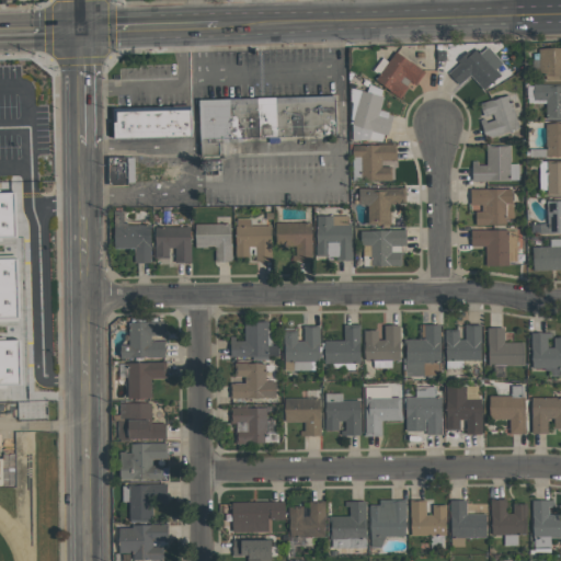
[(501,76),(495,69),(502,64),(489,47),(480,54),(477,49),(467,57),(466,56),(447,71),(458,86),(470,76),(482,90),(501,76)]
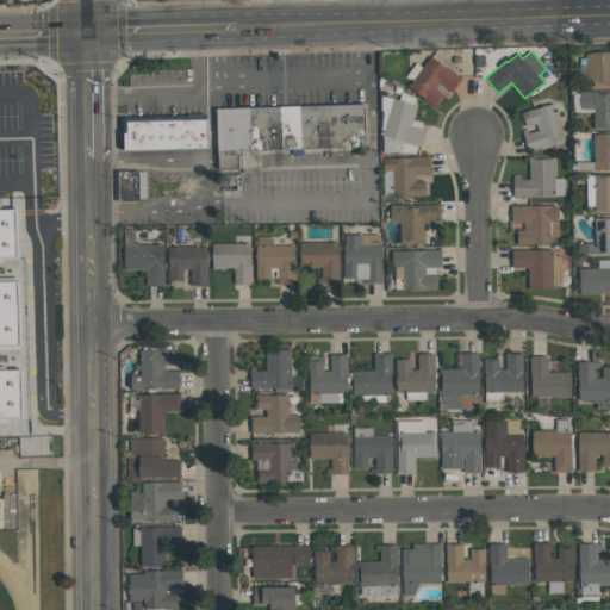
[(609,87),(609,51),(585,53),(586,88),(609,87)]
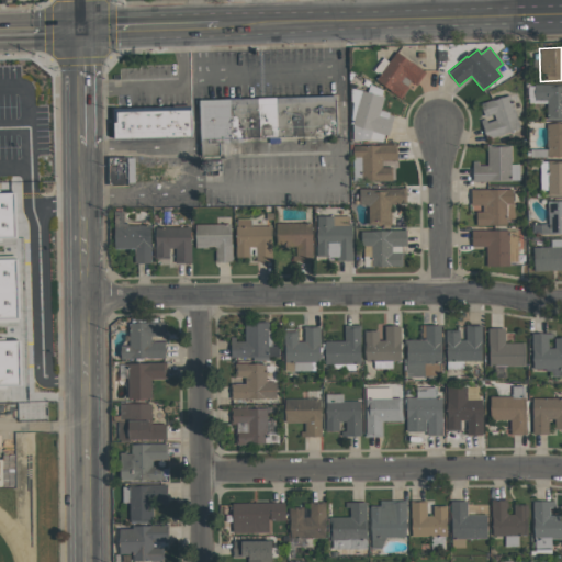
[(371,78),(401,98),(411,83),(416,87),(426,71),(396,52),(389,62),(384,59),(371,78)]
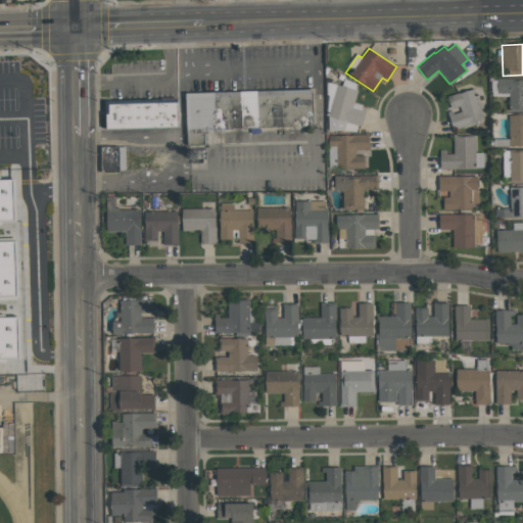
[(509,110),(522,110),(522,78),(496,80),(496,95),(509,95),(509,110)]
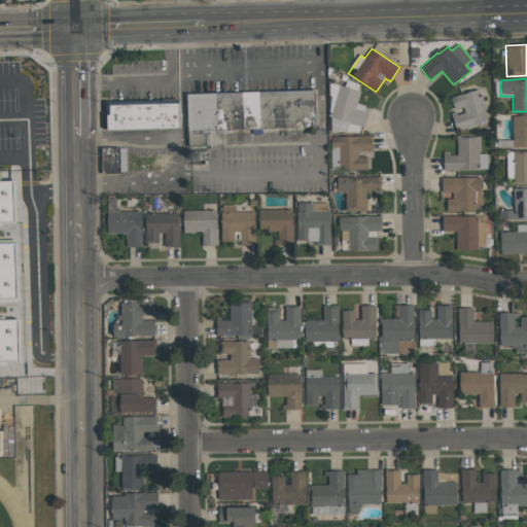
[(328,131),(364,133),(366,106),(358,105),(359,88),(331,85),(328,131)]
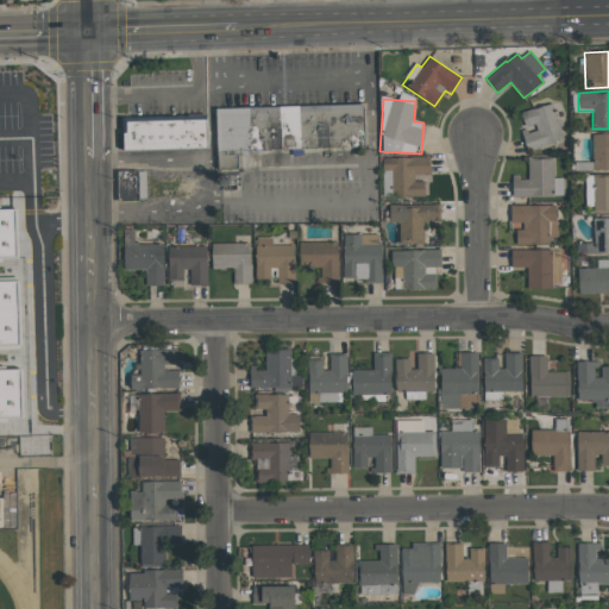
[(564,139),(552,102),(520,113),(525,129),(521,131),(527,151),(564,139)]
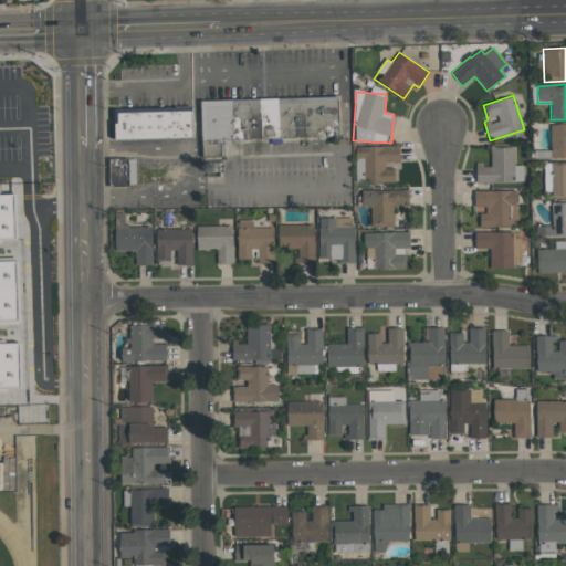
[(200,103),(203,145),(339,139),(337,100),(200,103)]
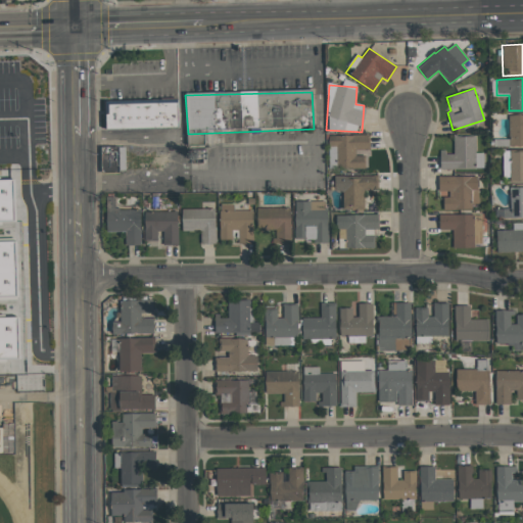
[(179,100),(104,102),(105,134),(180,130),(179,100)]
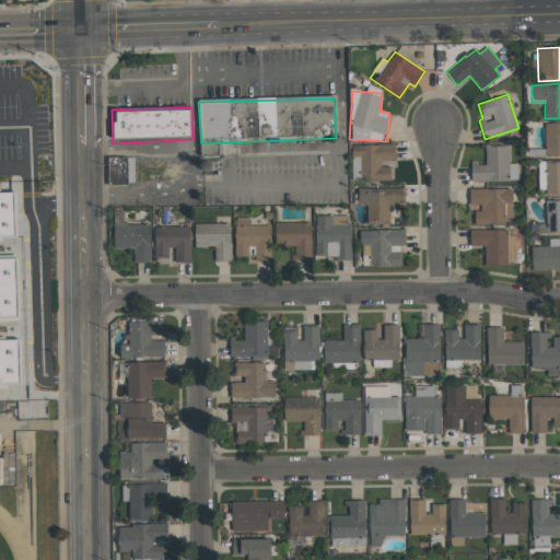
[(545,158),(559,156),(559,121),(544,123),(545,158)]
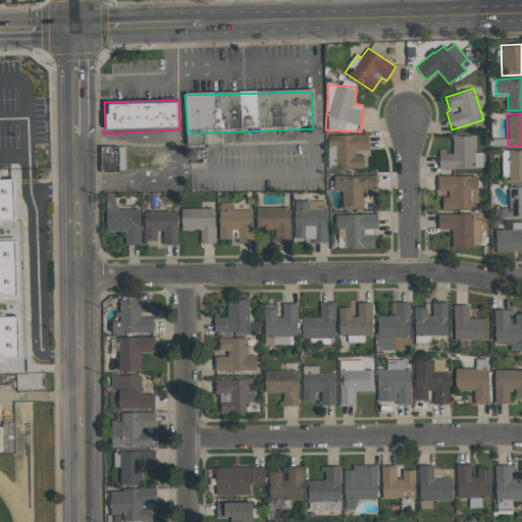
[(327,135),(328,160),(328,168),(365,167),(364,155),(355,155),(355,150),(368,149),(368,135),(327,135)]
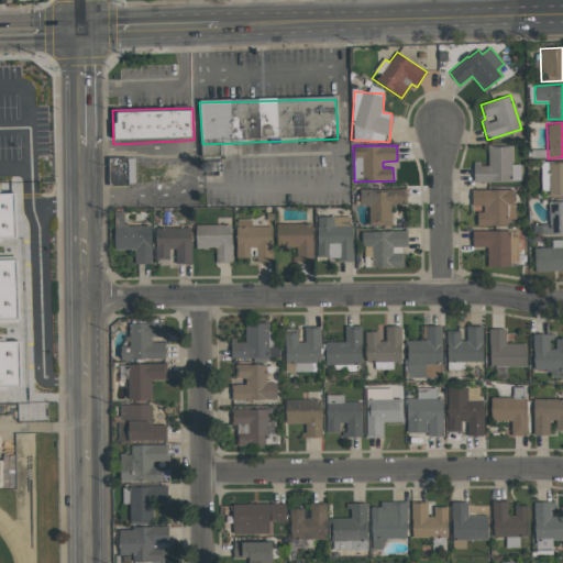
[(487,147),(488,164),(473,164),(474,183),(520,181),(520,164),(511,164),(511,146),(487,147)]
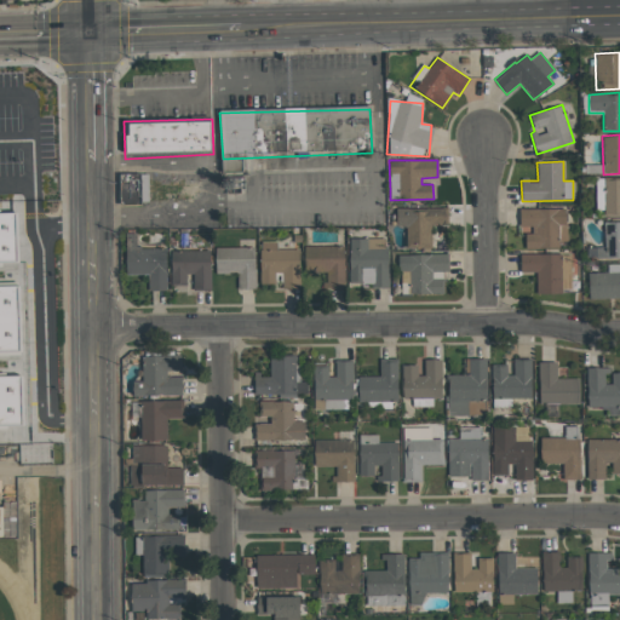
[(124,177),(124,202),(124,210),(148,210),(148,205),(194,205),(194,177),(124,177)]
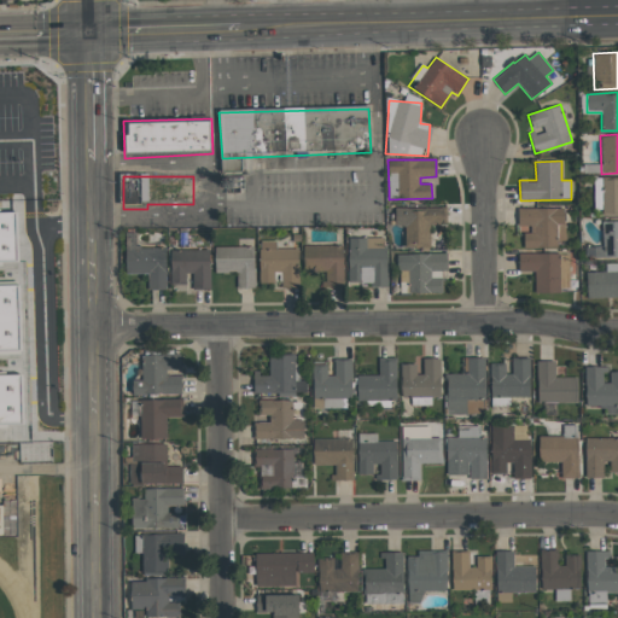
[(617,176),(601,178),(601,215),(617,215),(617,176)]
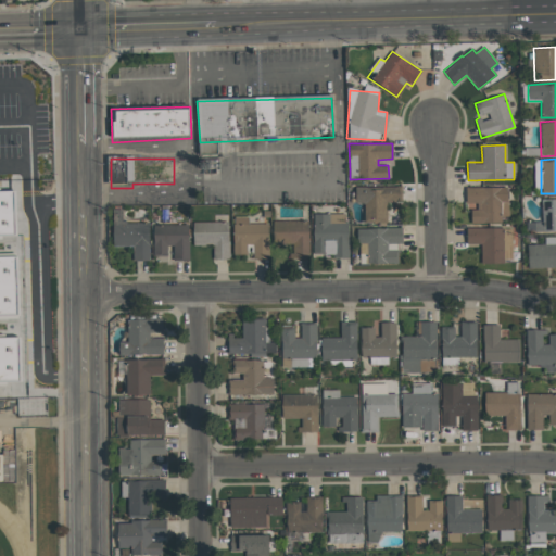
[(364,223),(387,223),(387,202),(402,202),(401,187),(354,188),(355,201),(363,201),(364,223)]
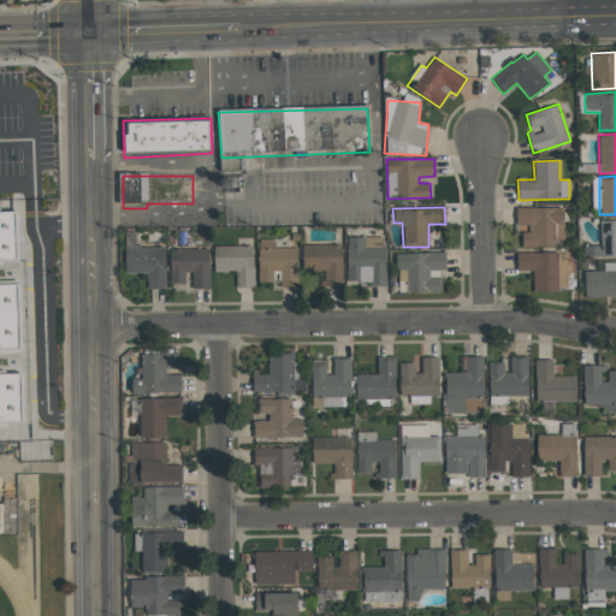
[(516,208),(516,227),(521,227),(522,246),(563,246),(563,207),(516,208)]
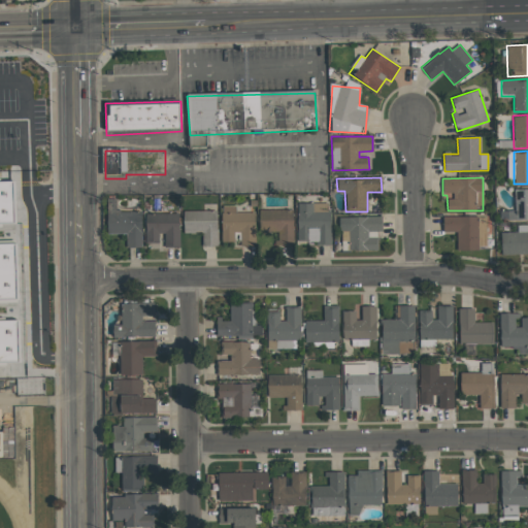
[(0,180),(0,225),(15,225),(14,180),(0,180)]
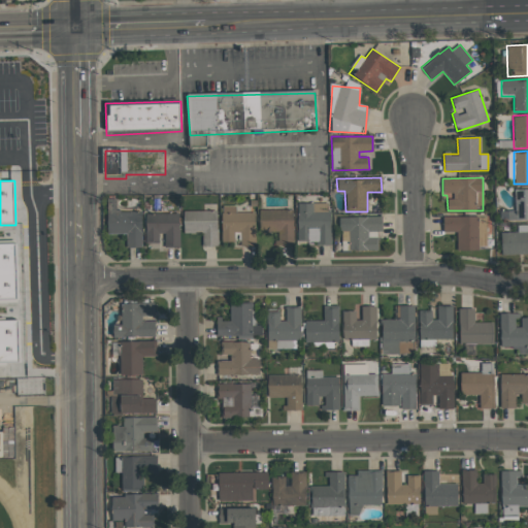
[(527,220),(527,189),(515,190),(516,210),(509,211),(509,221),(527,220)]
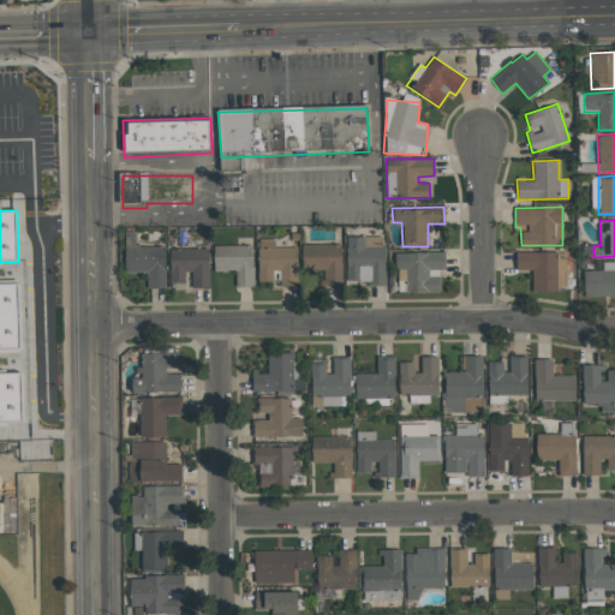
[(165,246),(135,246),(135,231),(124,231),(125,273),(147,273),(148,288),(165,287),(165,246)]
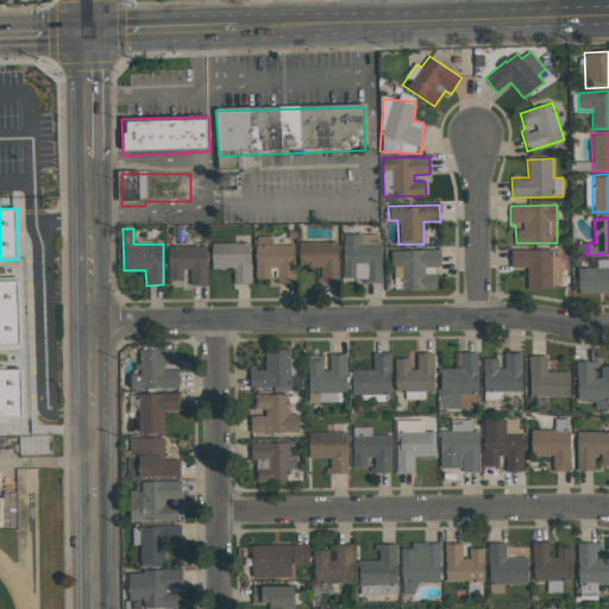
[(344,280),(381,281),(381,234),(345,233),(344,280)]
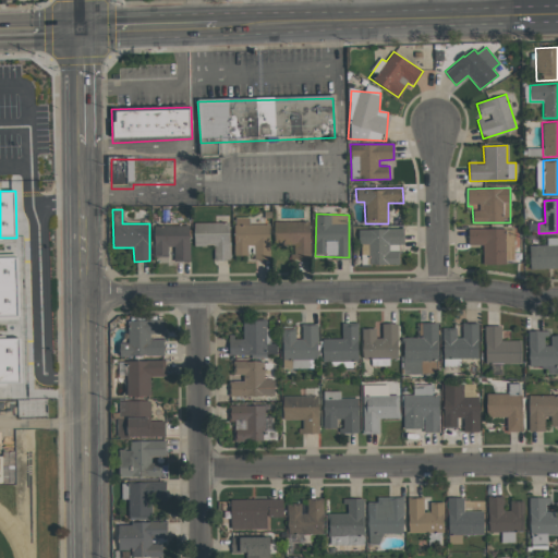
[(270,259),(269,225),(250,225),(250,217),(234,218),(234,255),(247,255),(247,245),(254,245),(254,259),(270,259)]
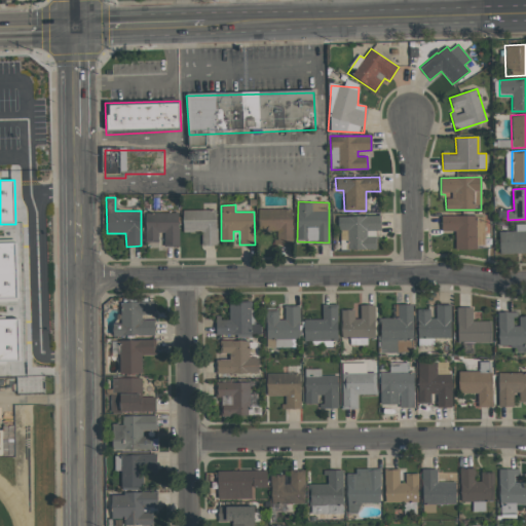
[(292,209),(259,210),(260,231),(277,231),(277,245),(292,245),(292,209)]
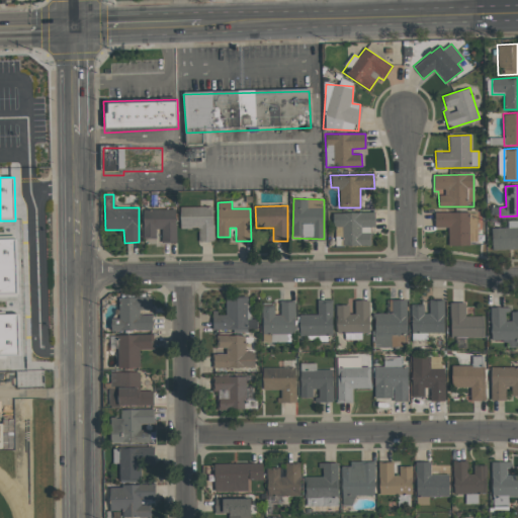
[(180,207),(180,229),(198,229),(198,242),(213,242),(213,206),(180,207)]
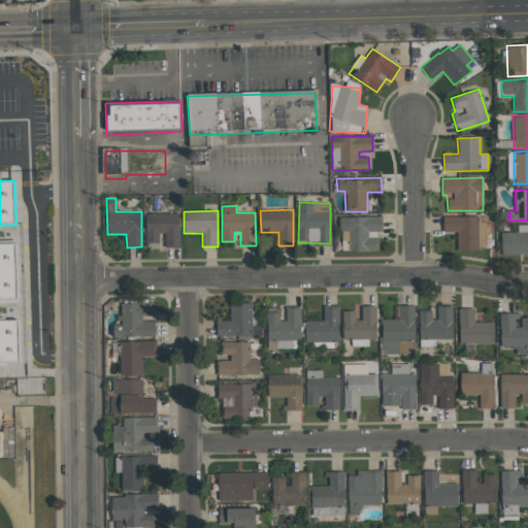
[(145,242),(159,242),(159,233),(165,233),(165,246),(179,246),(179,213),(145,213),(145,242)]
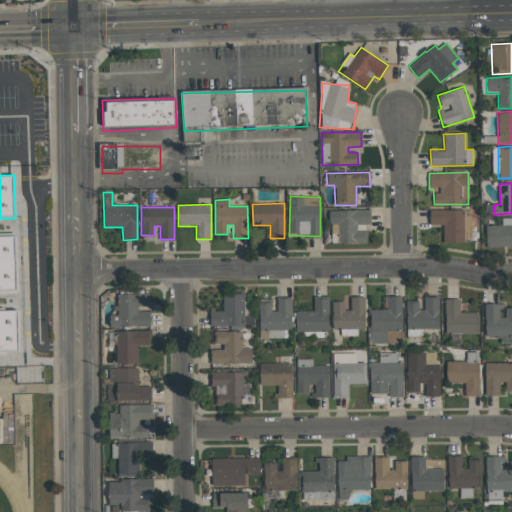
[(464,210),(430,209),(429,224),(443,225),(443,243),(463,243),(464,210)]
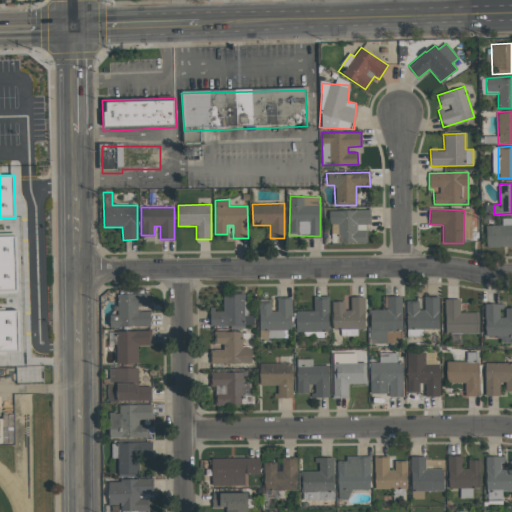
[(366,242),(366,224),(370,224),(370,210),(329,210),(329,224),(339,224),(339,243),(366,242)]
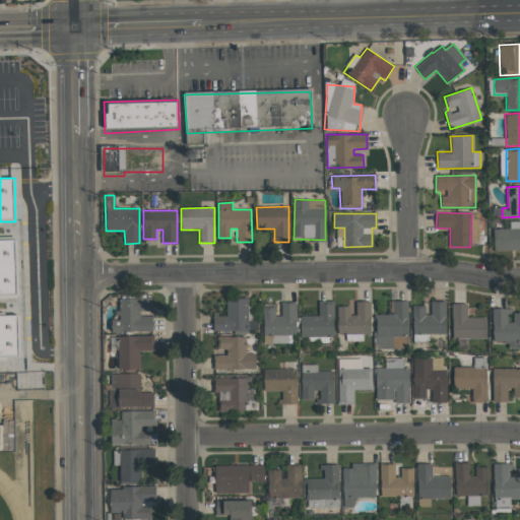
[(519,228),(493,229),(494,251),(519,250),(519,228)]
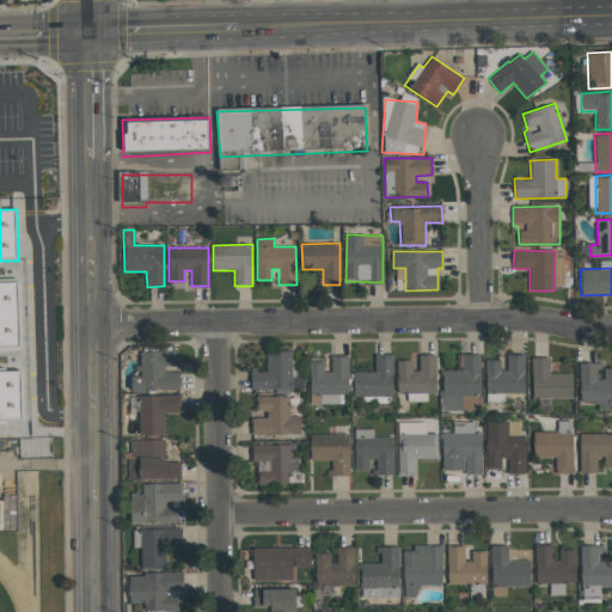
[(0,281),(0,349),(22,349),(19,282),(0,281)]
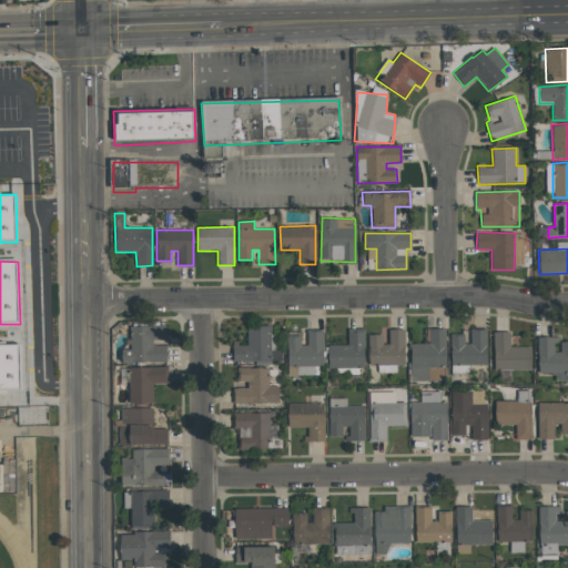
[(121,363),(166,362),(166,345),(154,346),(154,340),(166,340),(165,325),(131,326),(131,350),(121,350),(121,363)]
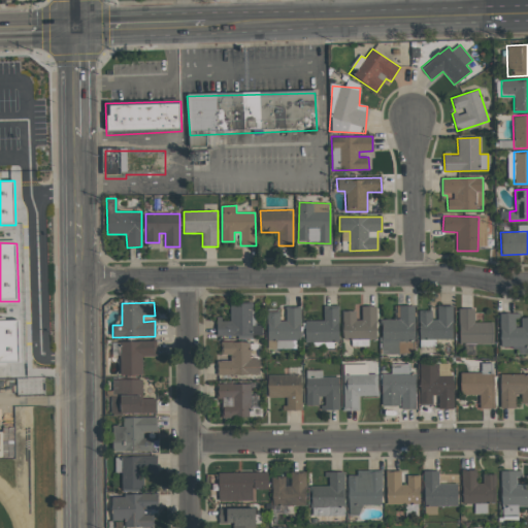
[(254,304),(230,303),(229,320),(217,320),(217,336),(253,337),(254,304)]
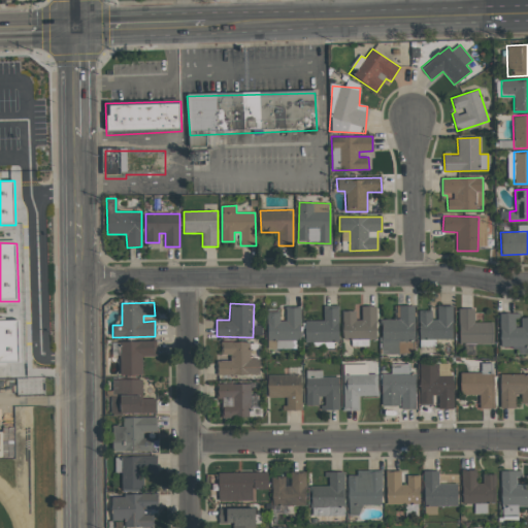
[(415,305),(397,305),(397,320),(382,320),(381,354),(414,354),(415,305)]
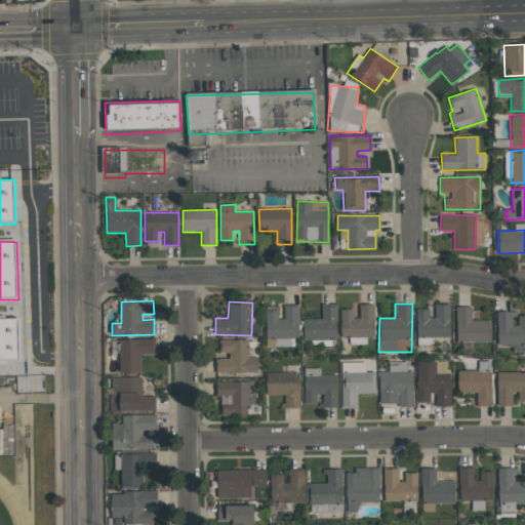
[(374,305),(360,305),(359,318),(353,318),(354,309),(341,309),(340,337),(349,337),(349,344),(366,345),(366,337),(374,337),(374,305)]
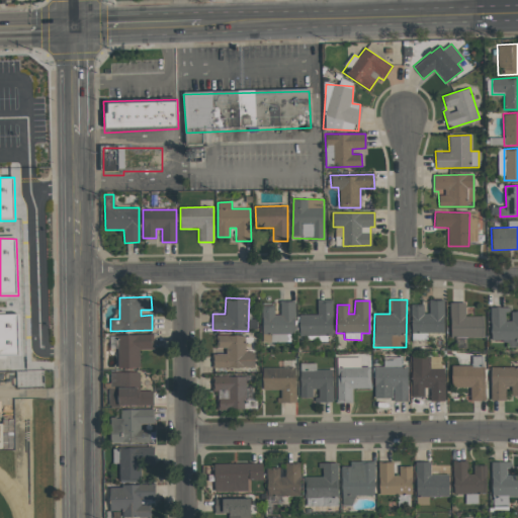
[(427,333),(444,333),(444,300),(427,300),(427,306),(411,306),(412,344),(427,344),(427,333)]
